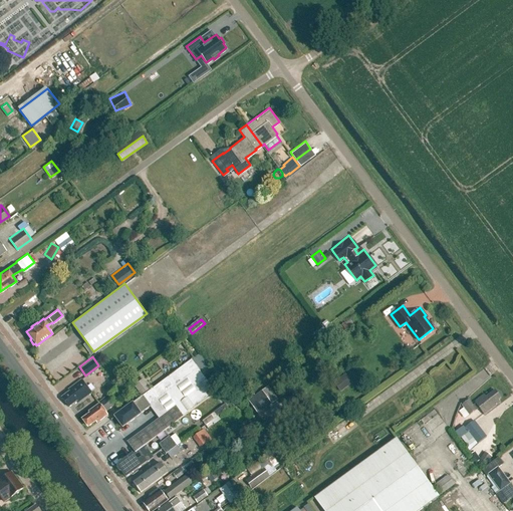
[(125,440),(134,451),(144,443),(215,391),(191,357),(184,363),(113,415),(121,425),(150,404),(149,403),(165,392),(174,404),(125,440)]
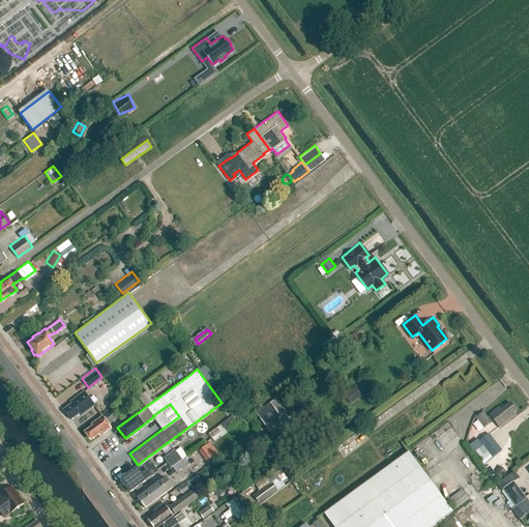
[(350,402),(362,392),(355,383),(343,392),(350,402)]
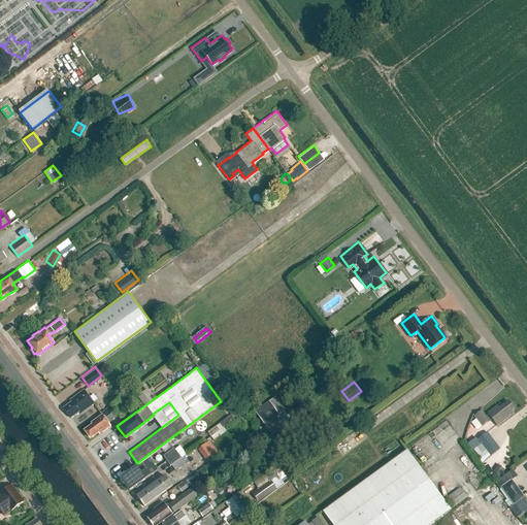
[(77,411),(79,412),(93,401),(83,388),(69,398),(70,400),(62,406),(70,416),(77,411)]
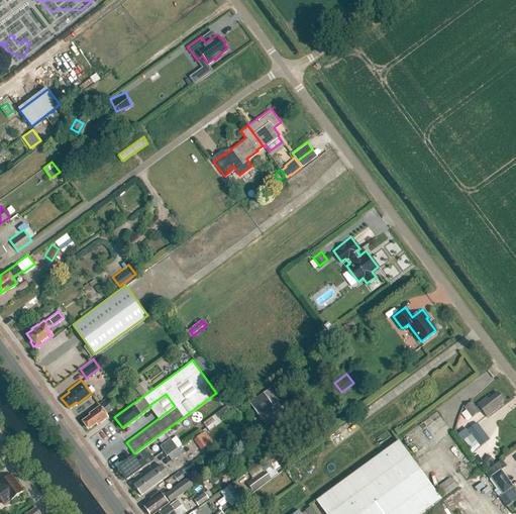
[(149,389),(142,380),(133,386),(140,395),(149,389)]
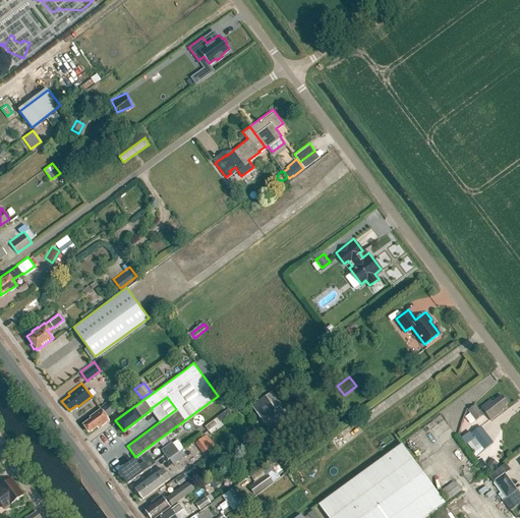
[(501,393),(492,400),(490,399),(480,406),(480,407),(478,408),(474,403),(467,408),(474,418),(481,413),(484,411),(489,418),(507,405),(505,403),(507,401),(501,393)]
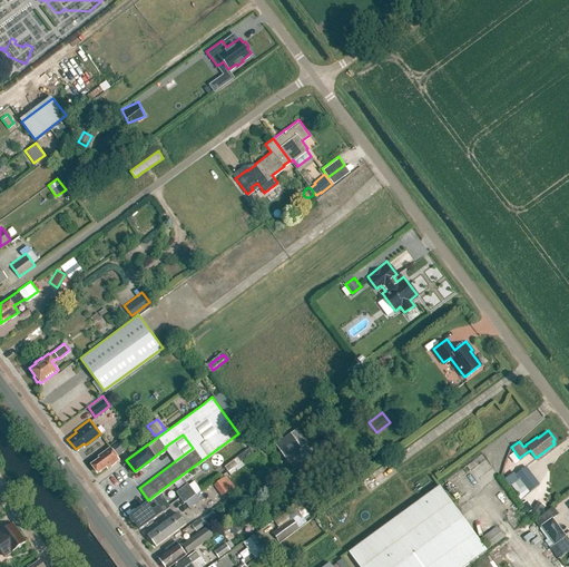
[(283,458),(301,446),(291,431),(273,443),(283,458)]
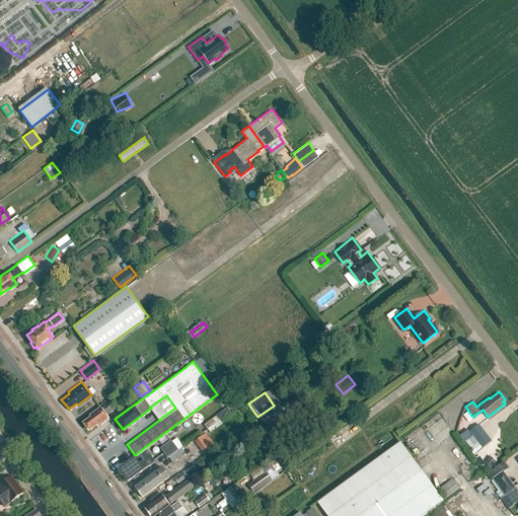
[(105,414),(118,404),(112,397),(88,414),(89,416),(83,420),(84,422),(83,423),(87,428),(88,427),(89,429),(95,424),(96,425),(108,417),(105,414)]
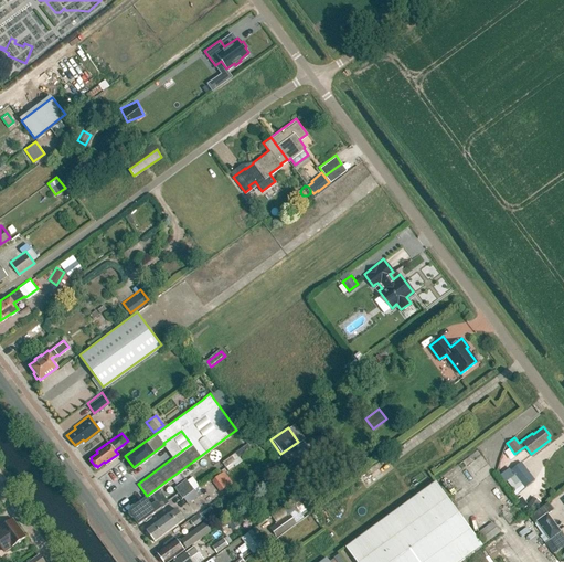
[(240,455),(249,447),(246,442),(221,459),(227,468),(242,457),(240,455)]
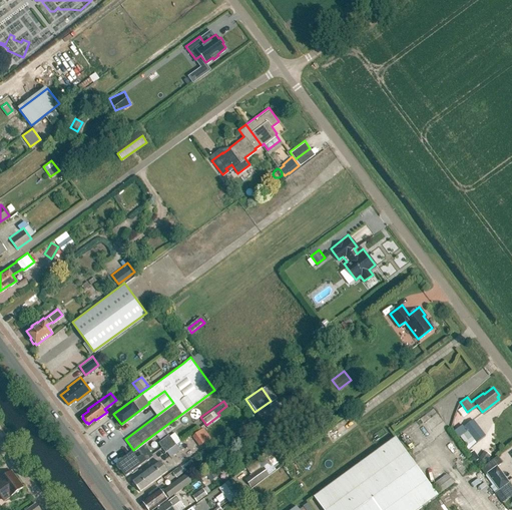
[(485,434),(472,417),(463,424),(475,441),(485,434)]
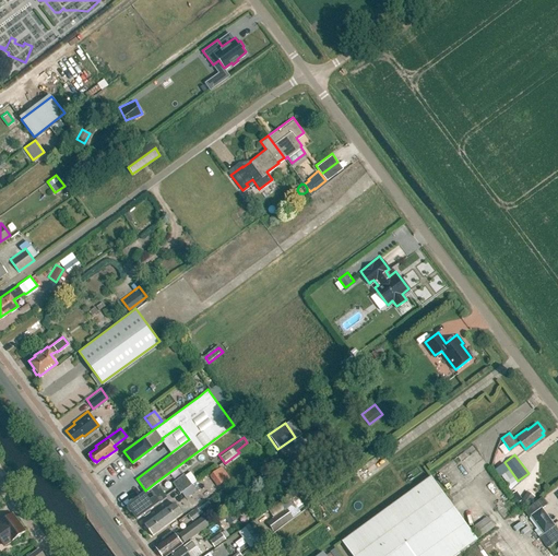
[(228,475),(221,465),(216,469),(224,480),(228,475)]
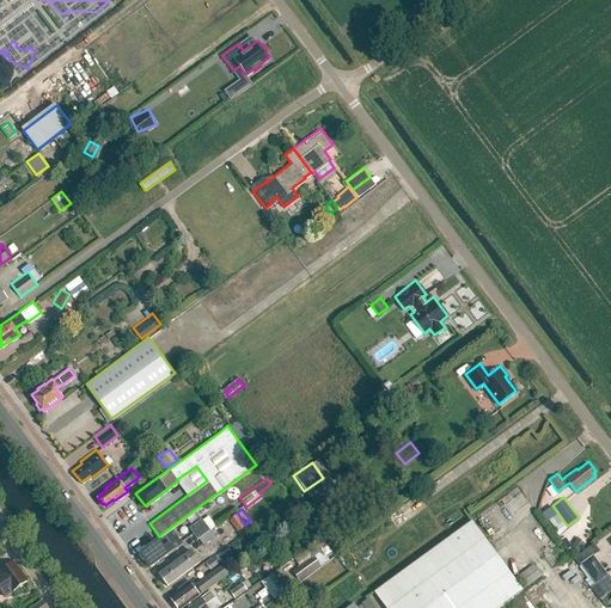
[(188,526),(196,538),(209,528),(201,516),(188,526)]
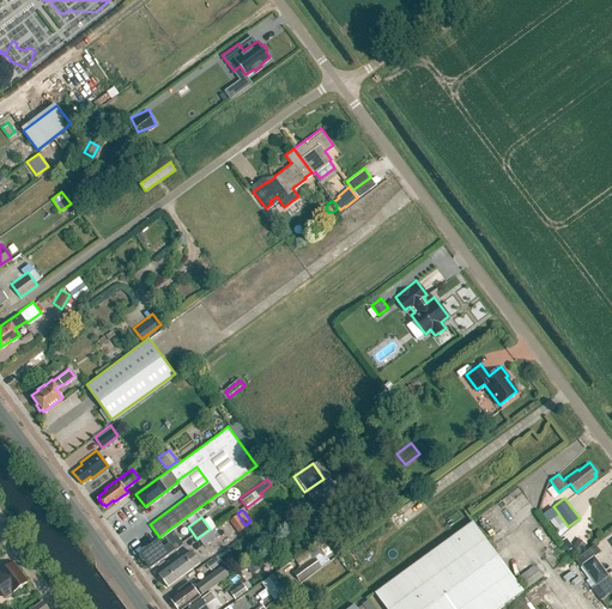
[(533,564),(514,577),(472,519),(374,591),(387,608),(494,608),(541,574),(533,564)]
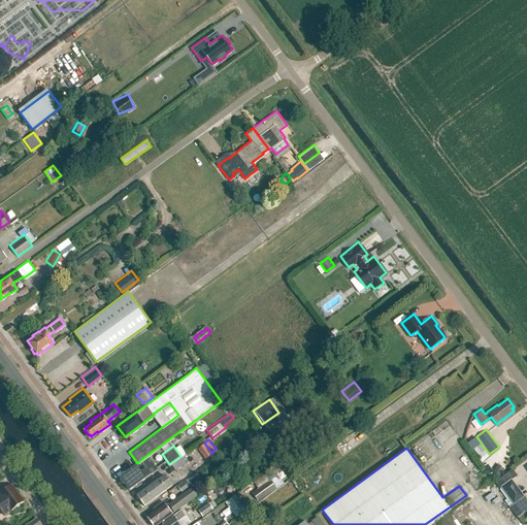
[(157,467),(147,455),(137,463),(119,477),(120,478),(120,480),(122,482),(124,483),(128,489),(157,467)]
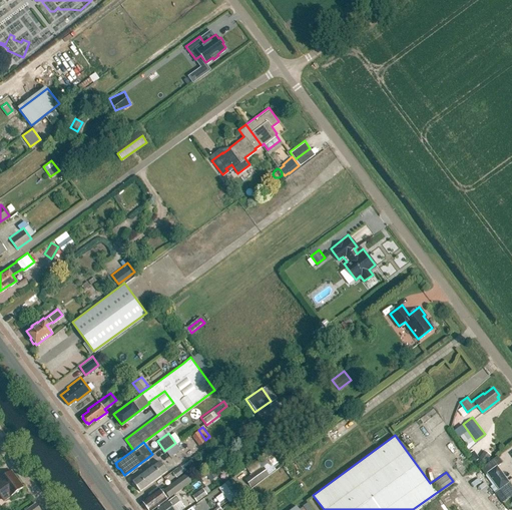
[(266,462),(243,477),(249,486),(275,468),(274,466),(280,461),(271,448),(261,455),(266,462)]
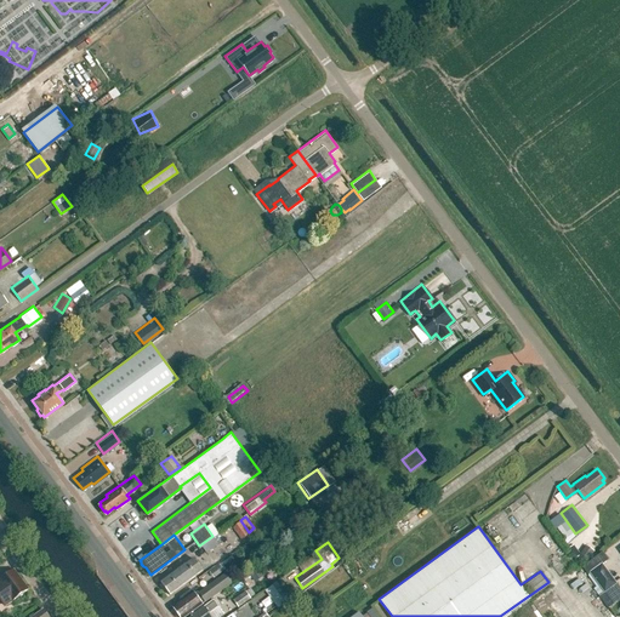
[(578,553),(579,552),(573,542),(568,546),(575,555),(578,553)]
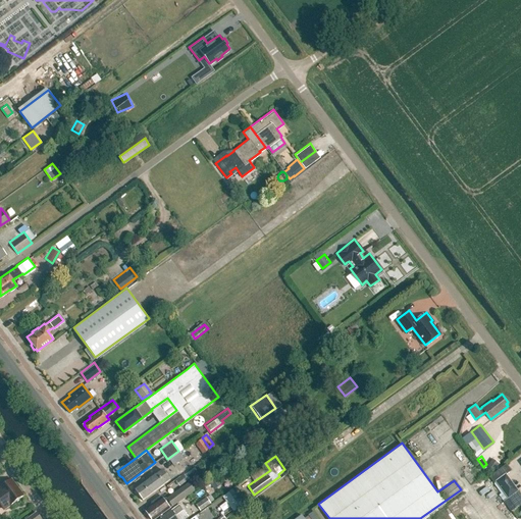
[(491,470),(498,462),(491,457),(486,464),(485,465),(491,470)]
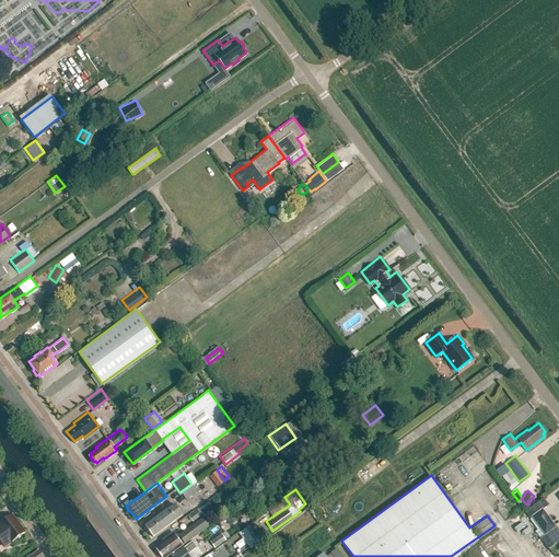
[(272,514),(282,508),(279,501),(268,509),(272,514)]
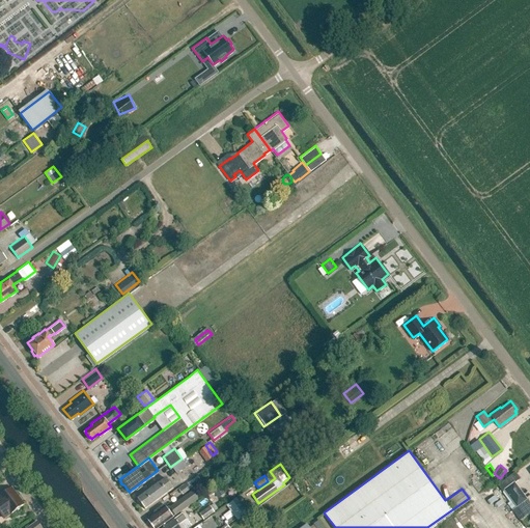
[(144,507),(172,487),(165,476),(137,497),(144,507)]
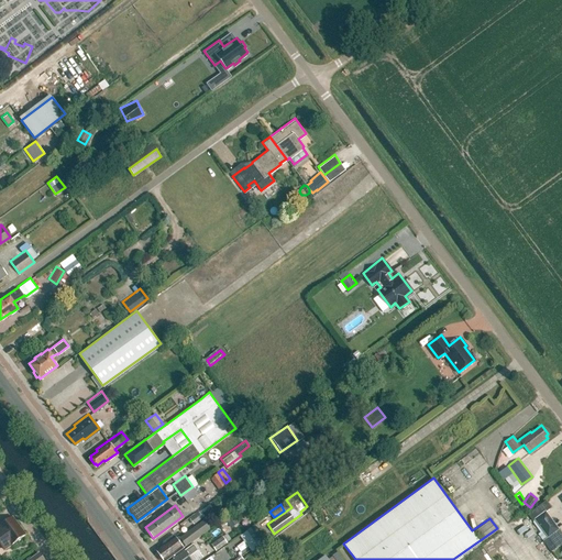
[(541,506),(531,514),(543,531),(554,524),(541,506)]
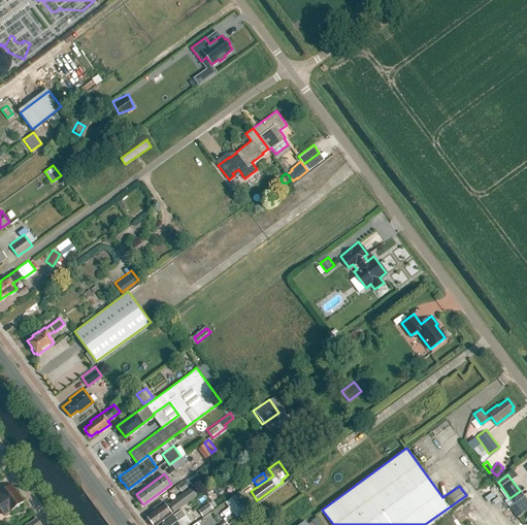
[(189,484),(185,479),(176,485),(180,490),(189,484)]
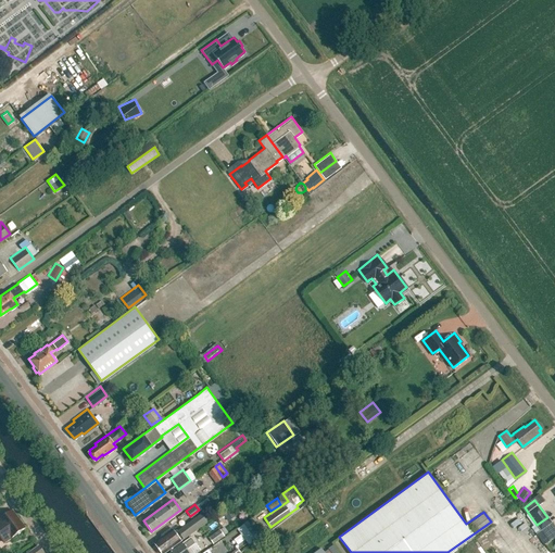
[(0,535),(4,540),(10,536),(24,526),(12,508),(0,516),(0,535)]
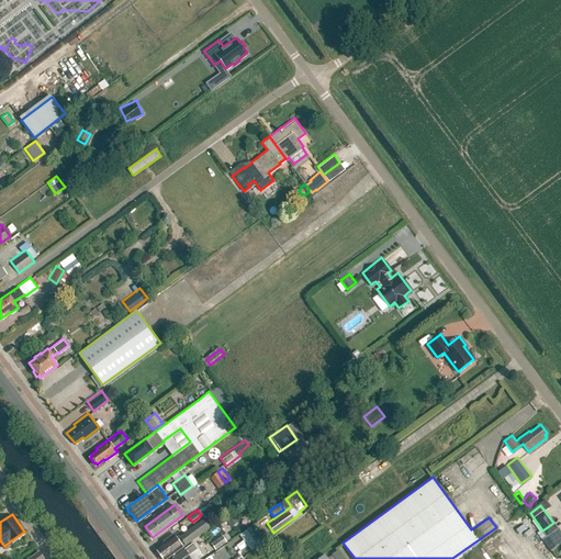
[(163,558),(164,558),(182,545),(184,543),(184,544),(210,525),(203,517),(179,535),(178,535),(176,536),(172,532),(163,539),(161,543),(155,548),(163,558)]
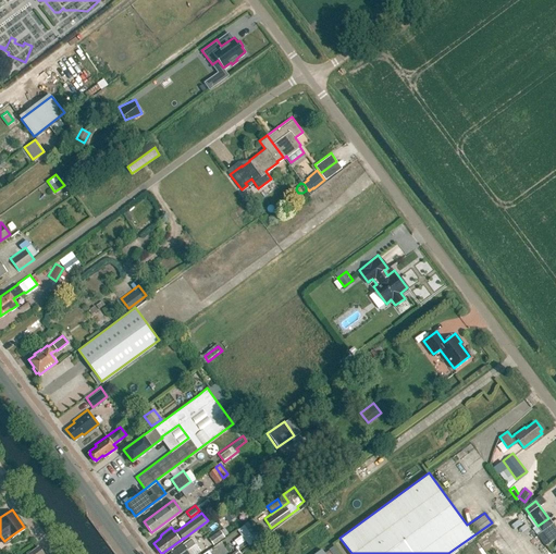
[(251,542),(258,538),(247,521),(239,526),(244,531),(251,542)]
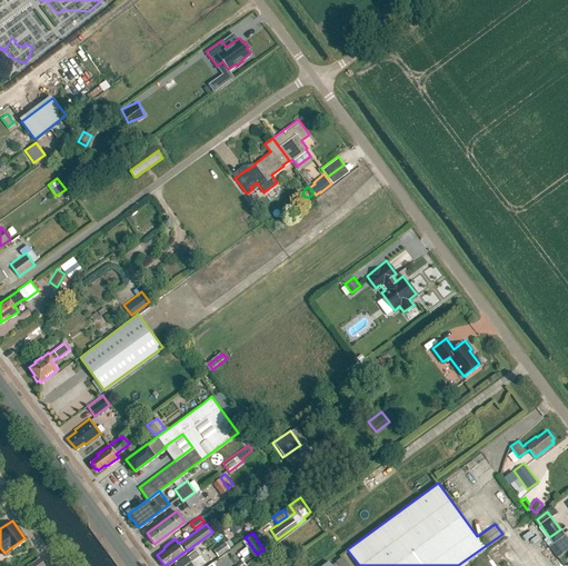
[(217,555),(228,547),(223,540),(212,548),(217,555)]
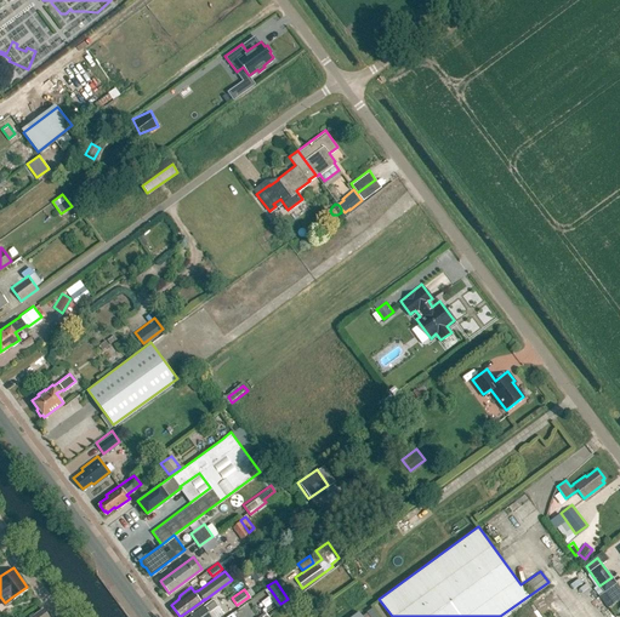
[(211,616),(208,611),(217,604),(212,596),(191,613),(191,615),(187,616),(211,616)]
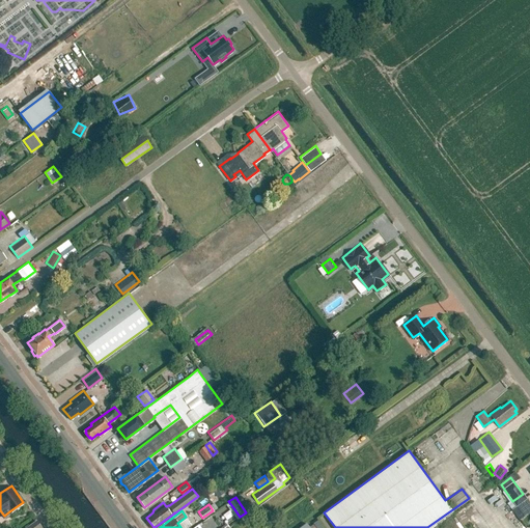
[(43,527),(36,519),(24,527),(43,527)]
